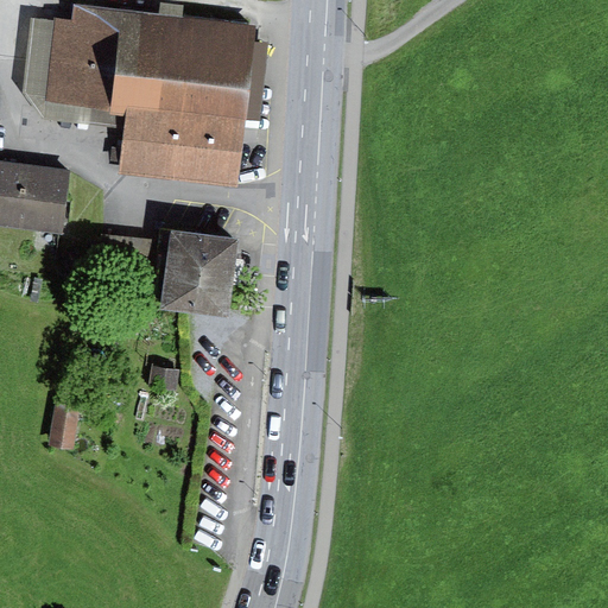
[(120,111),(114,172),(239,185),(257,23),(70,2),(68,23),(29,19),(21,88),(44,90),(43,102),(120,111)]
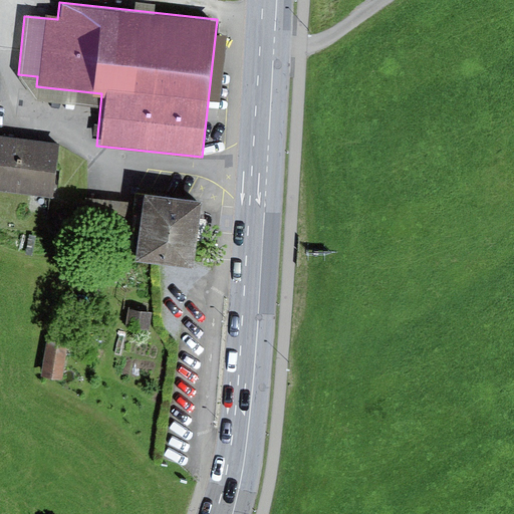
[(56,143),(0,136),(0,190),(50,196),(56,143)]
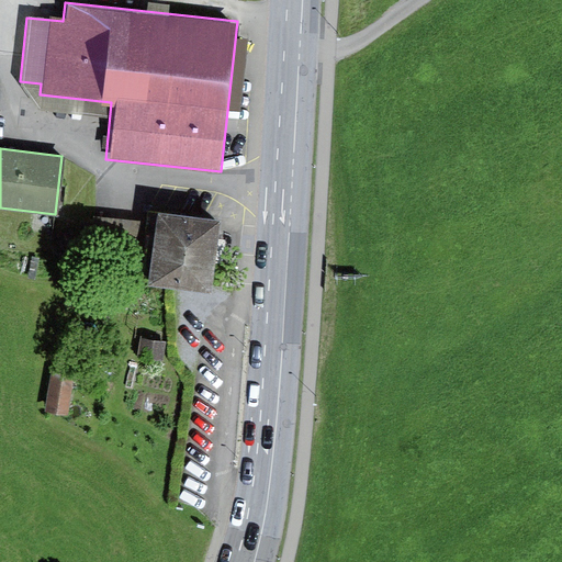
[(214,216),(154,210),(146,279),(169,281),(206,285),(214,216)]
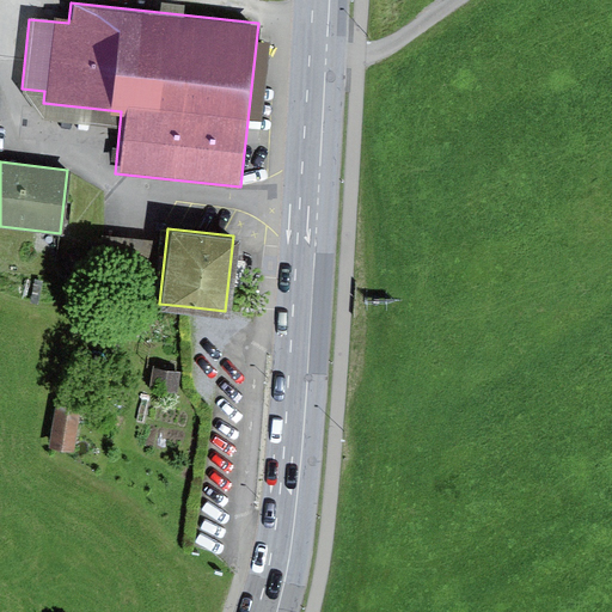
[(182,373),(151,369),(148,389),(179,392),(182,373)]
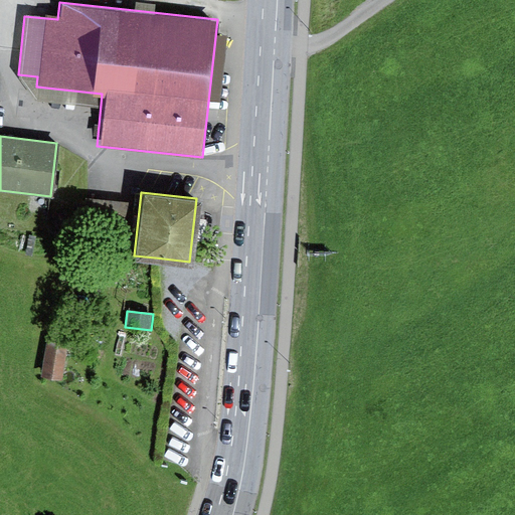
[(66,346),(44,342),(37,377),(59,381),(66,346)]
